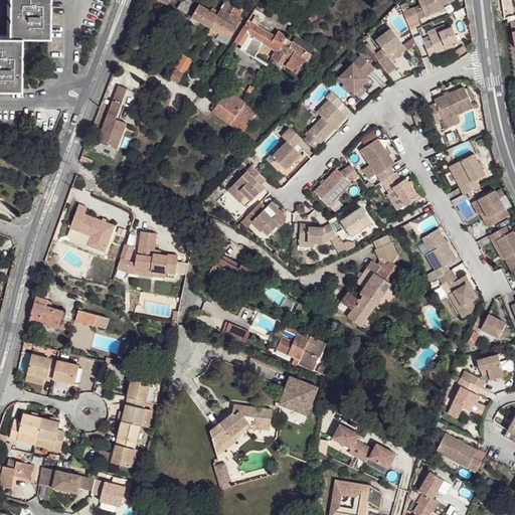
[(0,35),(0,89),(21,90),(21,35),(49,37),(50,0),(9,0),(10,35),(0,35)]
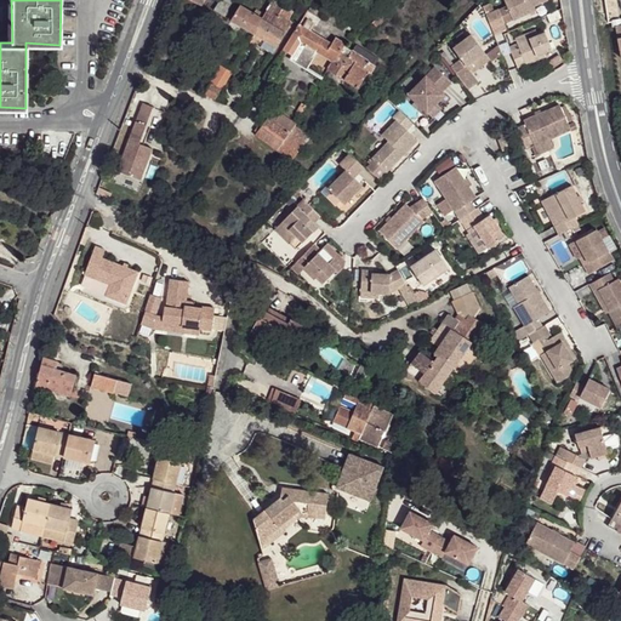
[(197,0),(229,17),(237,1),(235,0),(197,0)]
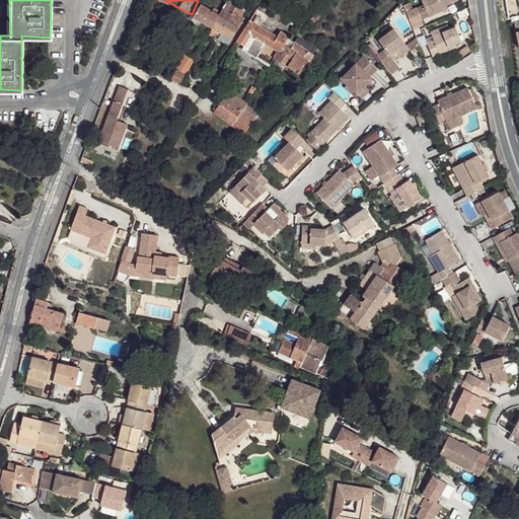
[(237,4),(229,0),(228,0),(222,14),(201,5),(197,17),(234,39),(243,20),(233,14),(237,4)]
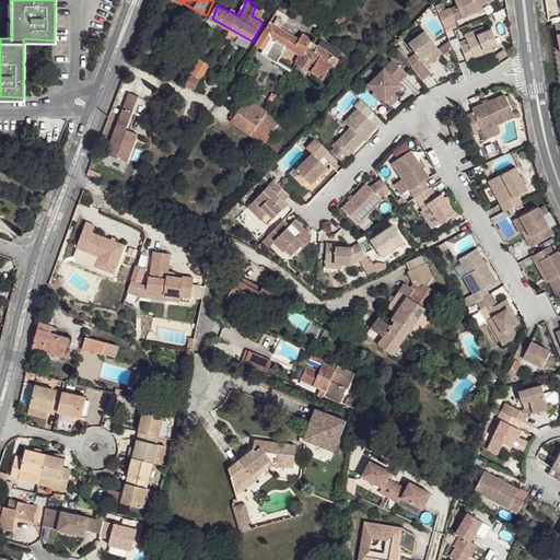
[(452,0),(459,16),(478,8),(478,3),(485,0),(452,0)]
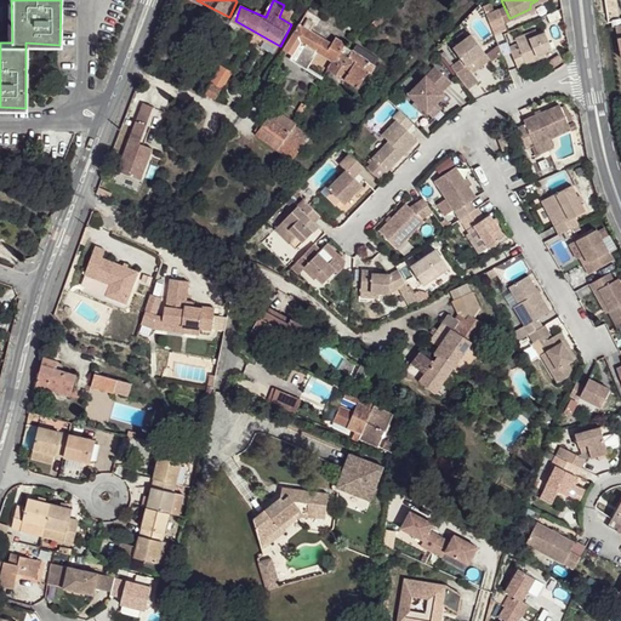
[(330,41),(298,22),(283,50),(297,57),(295,62),(309,68),(318,52),(332,61),(340,51),(341,46),(330,41)]
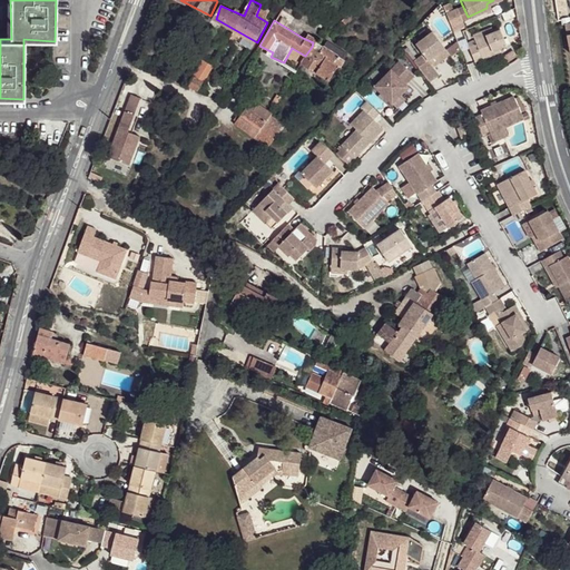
[(475,43),(468,47),(474,62),(494,55),(493,51),(500,49),(507,46),(500,29),(493,31),(474,41),(475,43)]
